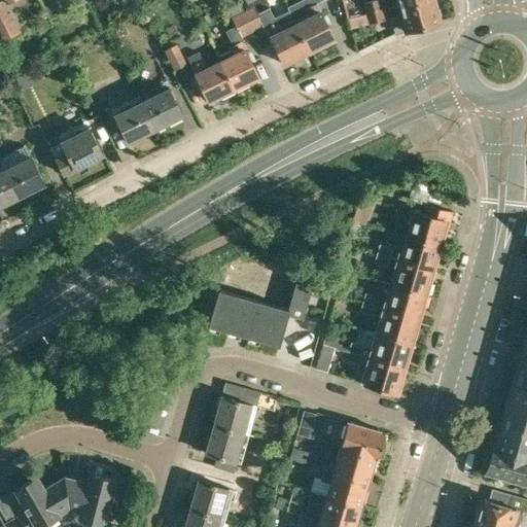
[(289,9),(288,10),(309,53),(334,40),(316,4),(325,0),(300,0),(287,6),(289,9)]
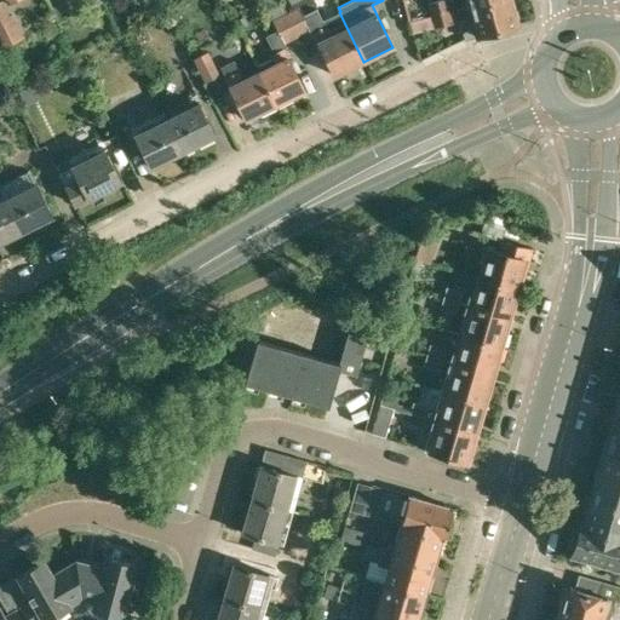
[(436,0),(428,3),(430,15),(452,10),(448,0),(436,0)]
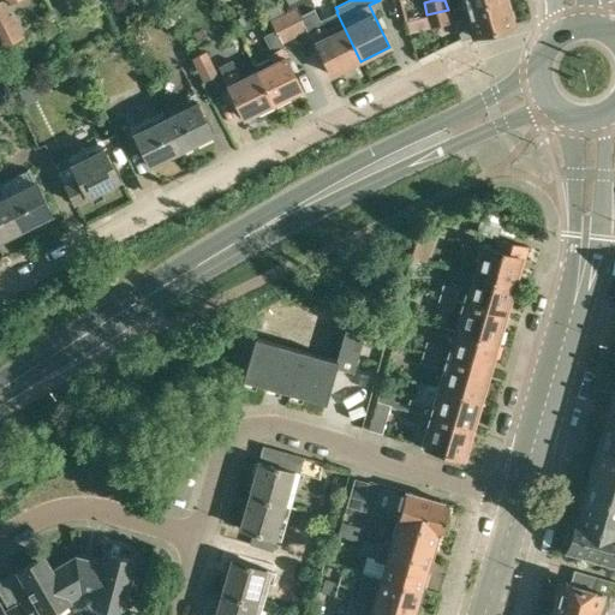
[(505,0),(481,0),(460,6),(463,15),(457,17),(461,36),(512,23),(511,19),(514,15),(513,9),(507,7),(505,0)]
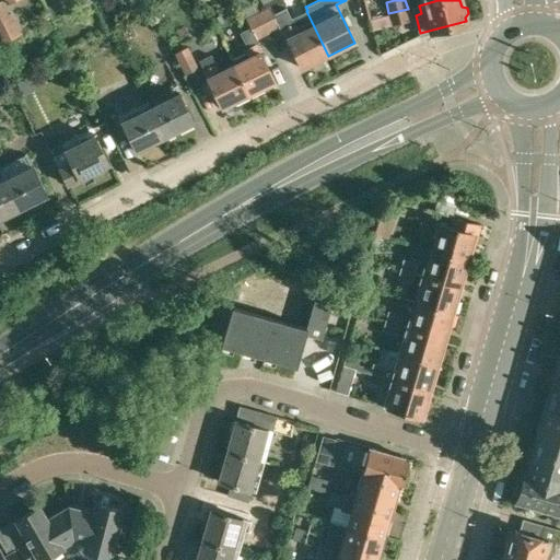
[(273,13),(270,6),(258,12),(269,33),(279,27),(281,33),(283,32),(302,69),(328,56),(306,11),(291,19),(286,8),(273,13)]
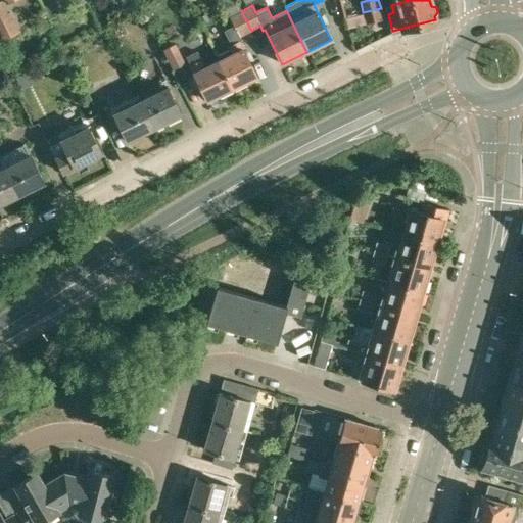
[(0,6),(0,30),(1,33),(13,26),(2,6),(0,6)]
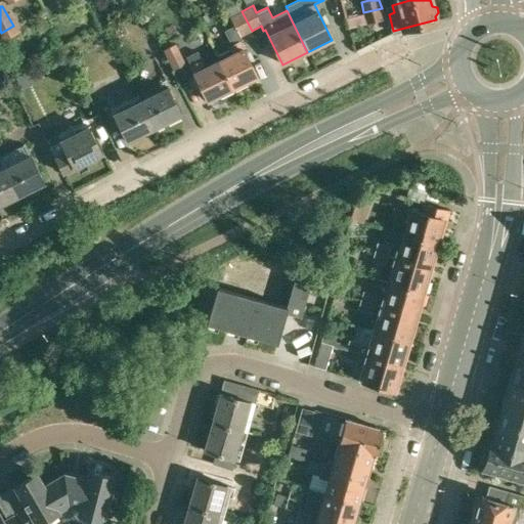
[(382,8),(363,12),(366,24),(385,18),(382,8)]
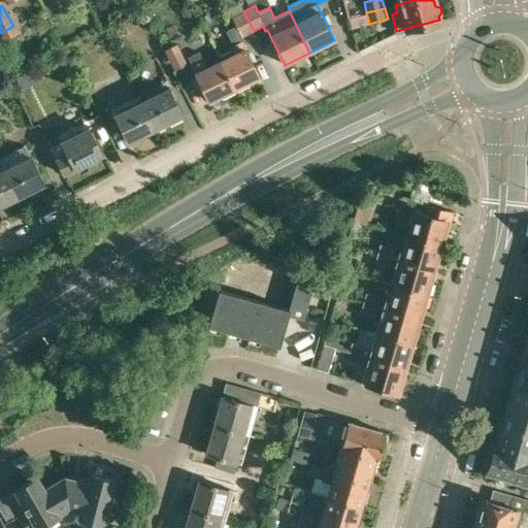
[(243,36),(254,31),(243,11),(232,17),(236,25),(226,31),(234,46),(230,48),(234,55),(220,62),(234,91),(259,78),(241,43),(246,41),(243,36)]
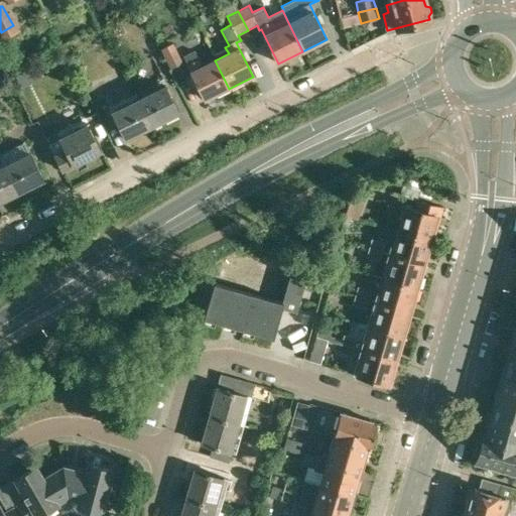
[(170,69),(182,62),(173,42),(161,48),(170,69)]
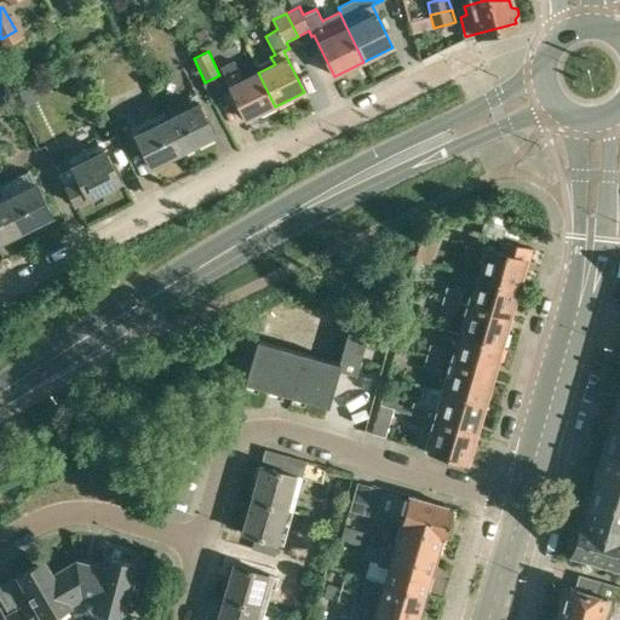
[(220,67),(225,79),(246,120),(275,107),(258,73),(242,80),(239,73),(233,62),(220,67)]
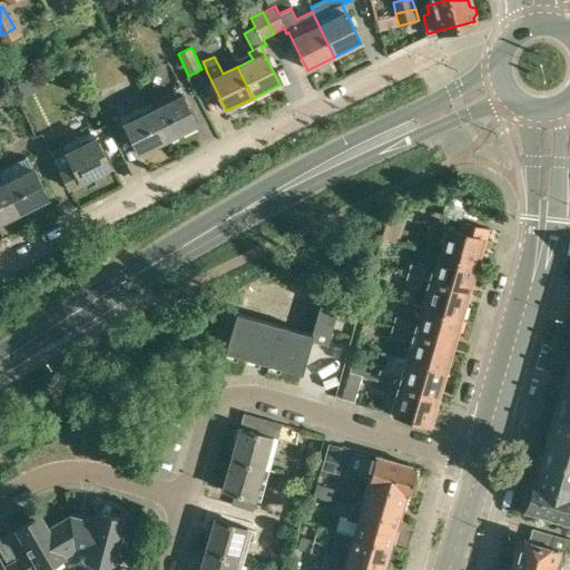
[(183,95),(153,109),(168,139),(198,125),(183,95)]
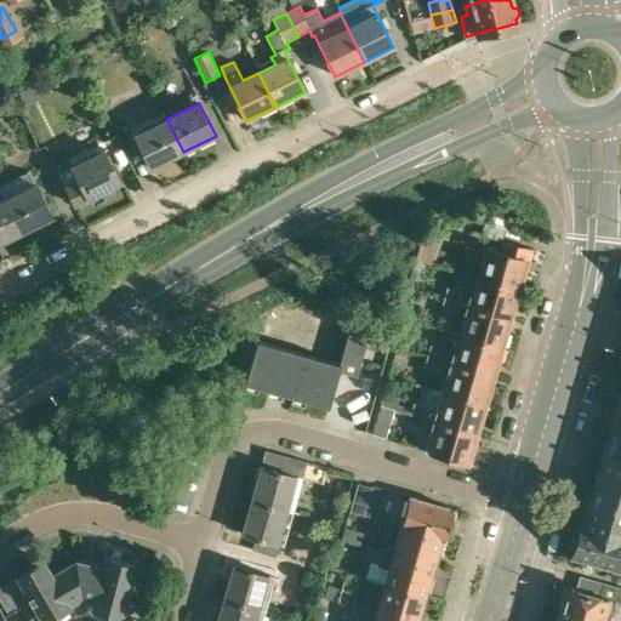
[(183,152),(166,119),(135,135),(152,167),(183,152)]
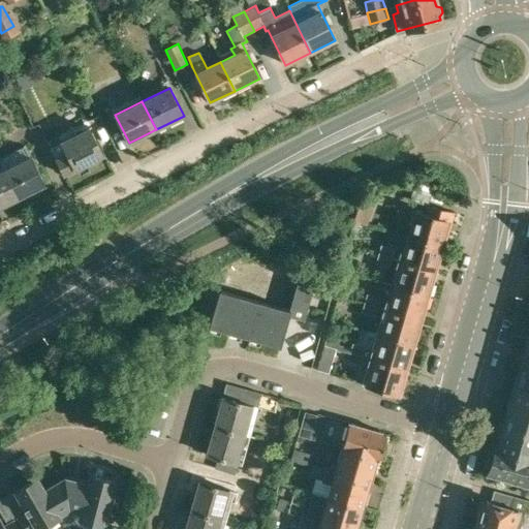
[(63,176),(103,155),(89,128),(62,142),(67,153),(55,159),(63,176)]
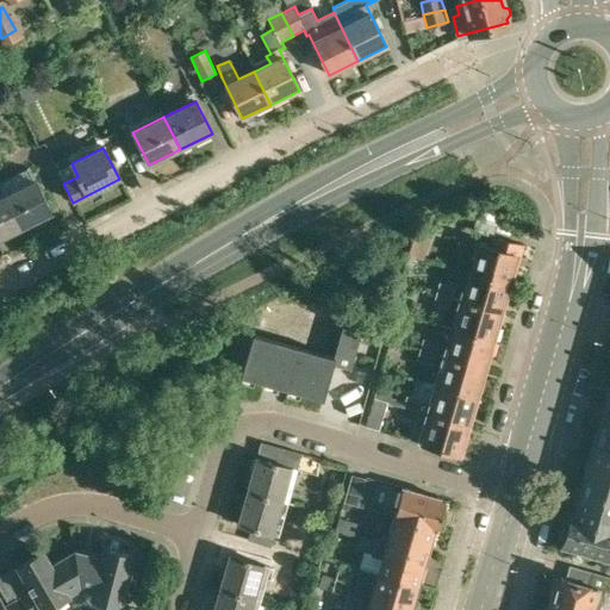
[(36,180),(5,195),(22,228),(53,212),(36,180)]
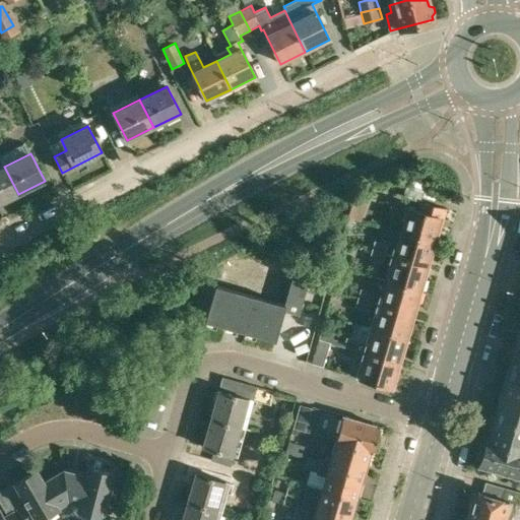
[(0,203),(18,194),(4,167),(0,169),(0,203)]
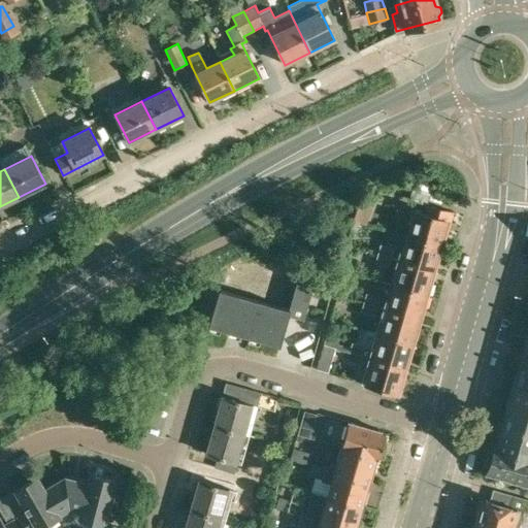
[(414,208),(406,234),(443,245),(454,209),(428,204),(426,211),(414,208)]
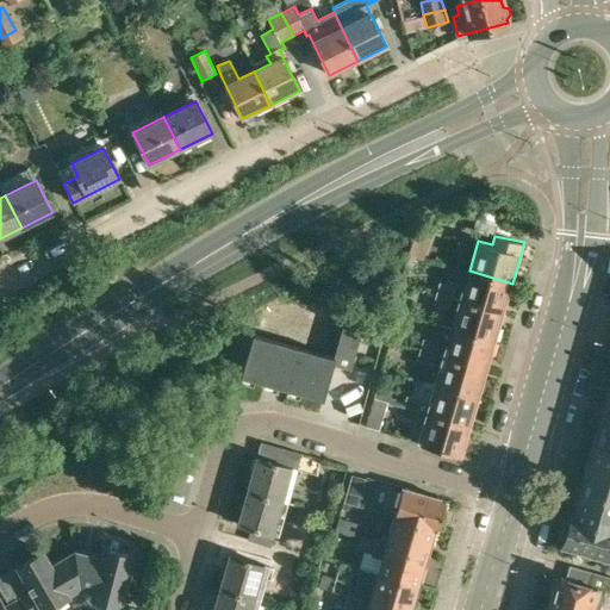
[(470,271),(461,299),(504,312),(512,284),(470,271)]
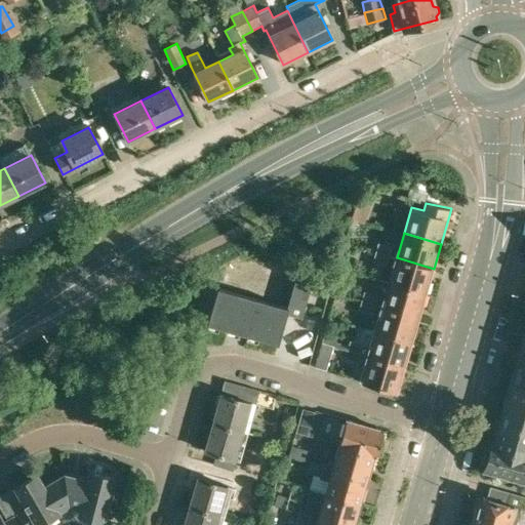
[(390,255),(392,246),(377,242),(375,251),(390,255)]
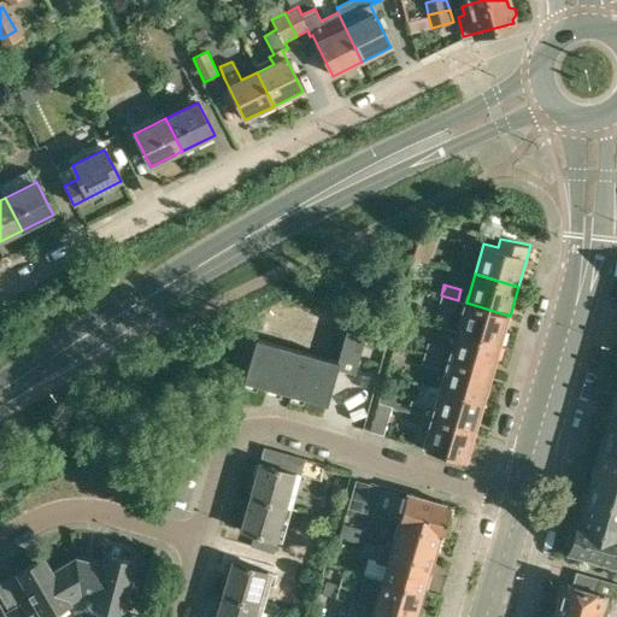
[(454,311),(458,300),(441,295),(438,306),(454,311)]
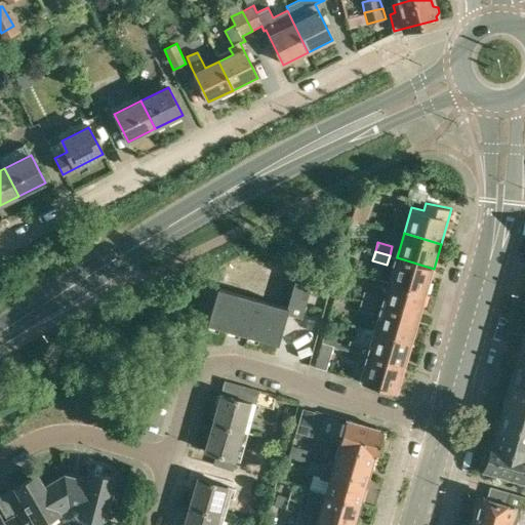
[(397,257),(390,282),(427,293),(434,269),(397,257)]
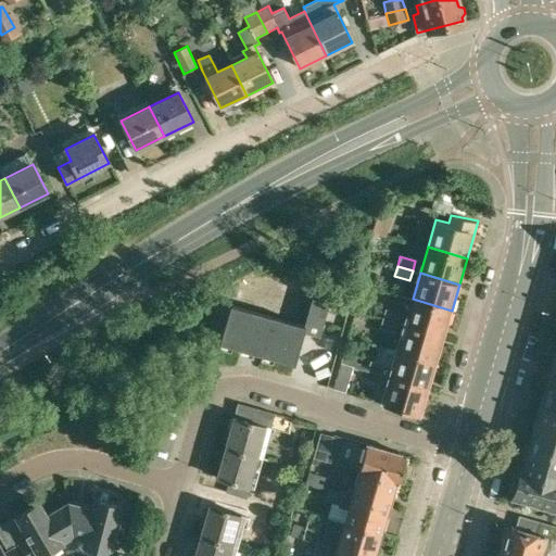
[(316,282),(313,298),(329,302),(333,288),(316,282)]
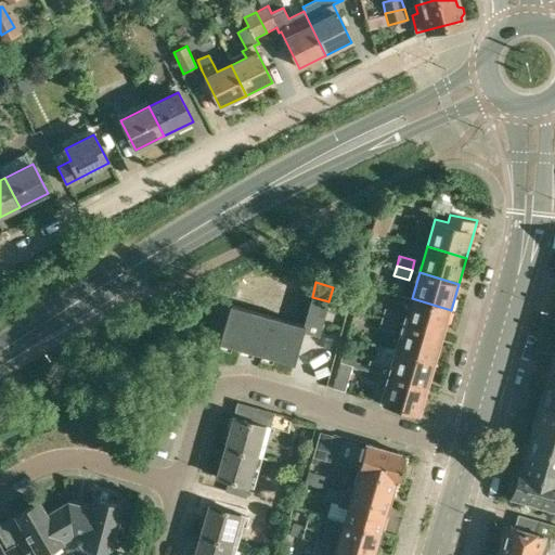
[(308,312),(306,322),(321,327),(328,301),(312,297),(308,312)]
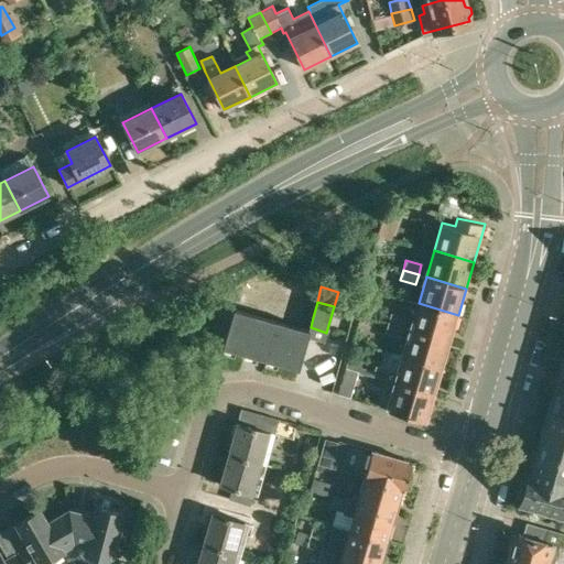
[(419,303),(411,329),(451,342),(458,315),(419,303)]
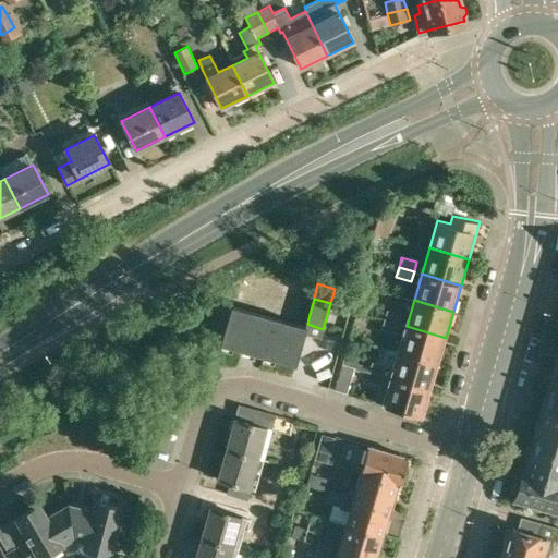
[(221,342),(268,356),(279,317),(232,304),(221,342)]
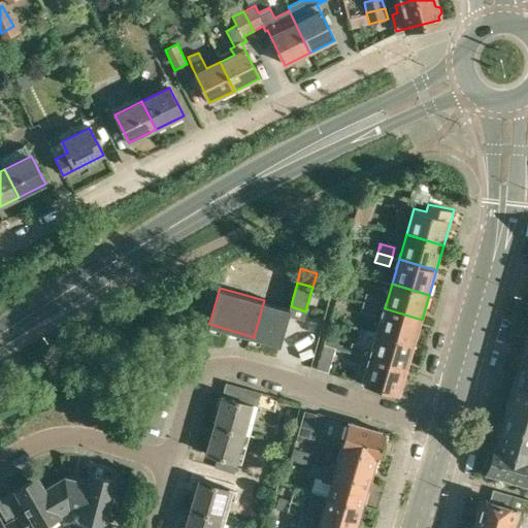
[(376,306),(380,297),(365,292),(363,302),(376,306)]
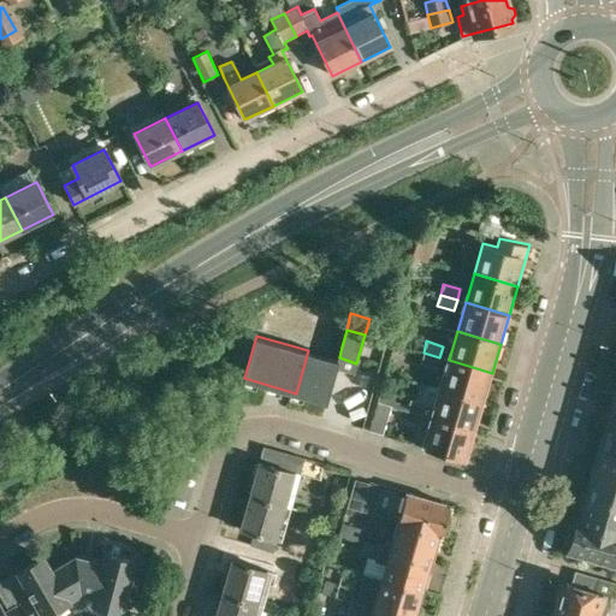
[(308,350),(296,394),(327,402),(337,368),(354,373),(356,363),(339,357),(339,359),(308,350)]
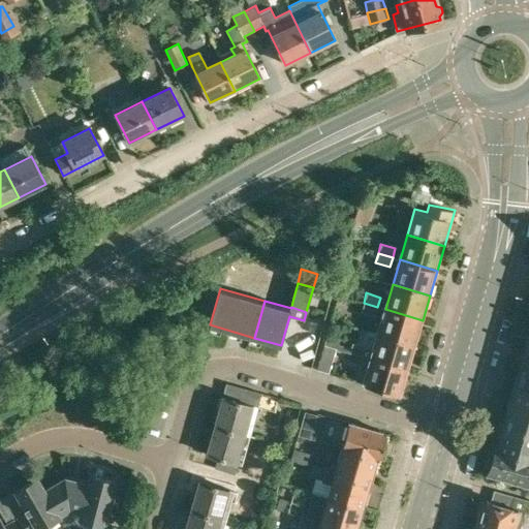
[(375,316),(377,307),(364,303),(361,312),(375,316)]
